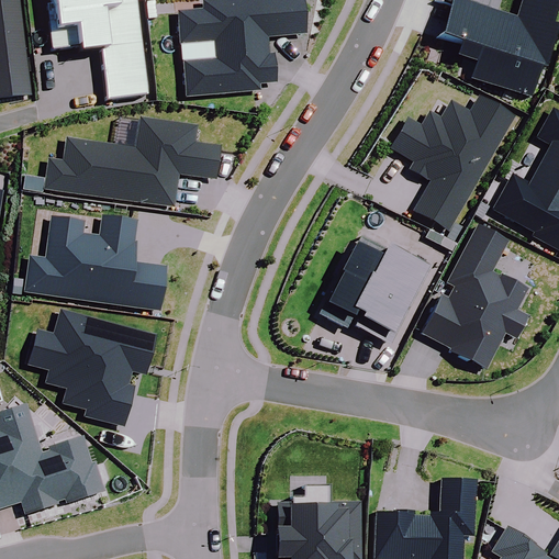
[(0,0),(0,97),(32,93),(19,0),(0,0)]
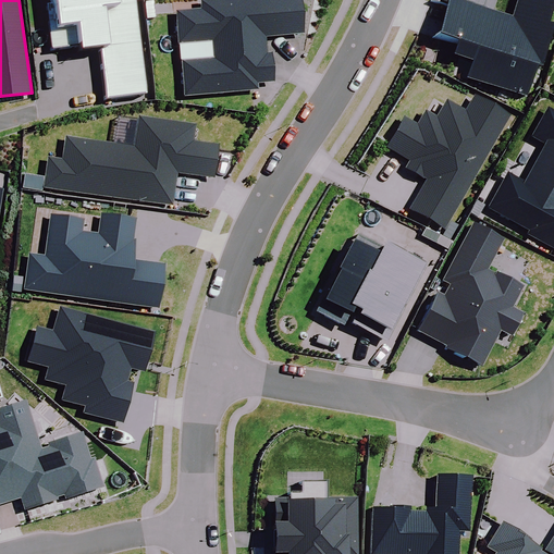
[(109,95),(146,91),(135,0),(54,0),(54,2),(48,2),(53,47),(79,44),(81,49),(103,46),(109,95)]
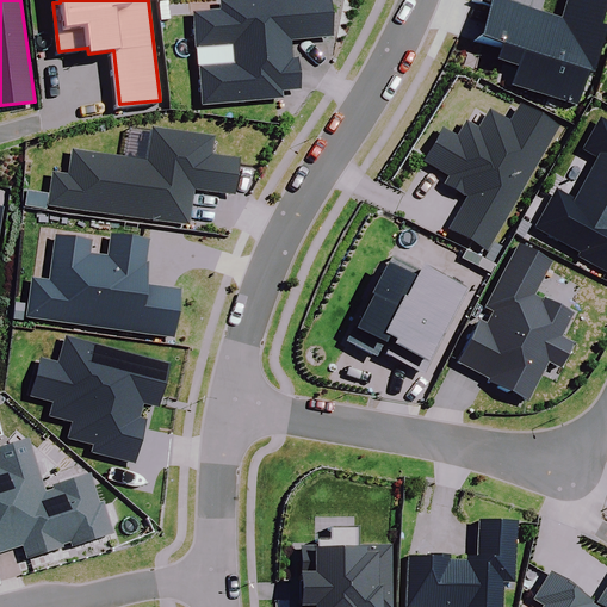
[(200,45),(205,101),(283,95),(283,88),(301,87),(298,56),(293,56),(292,38),(333,35),(329,0),(221,0),(222,8),(194,11),(197,45),(200,45)]
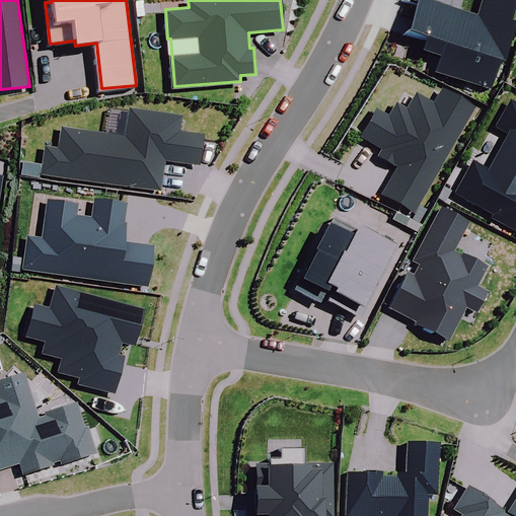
[(510,21),(515,4),(515,0),(483,0),(478,14),(460,9),(462,0),(418,0),(410,30),(427,35),(424,49),(442,54),(437,72),(491,88),(499,60),(504,61),(515,23),(510,21)]
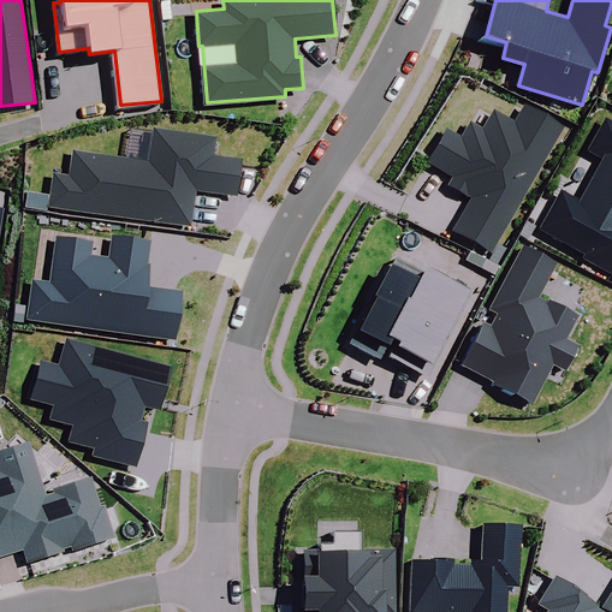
[(456,229),(493,250),(564,125),(526,104),(516,122),(495,110),(483,129),(473,122),(463,137),(447,128),(429,160),(455,174),(451,183),(474,196),(456,229)]
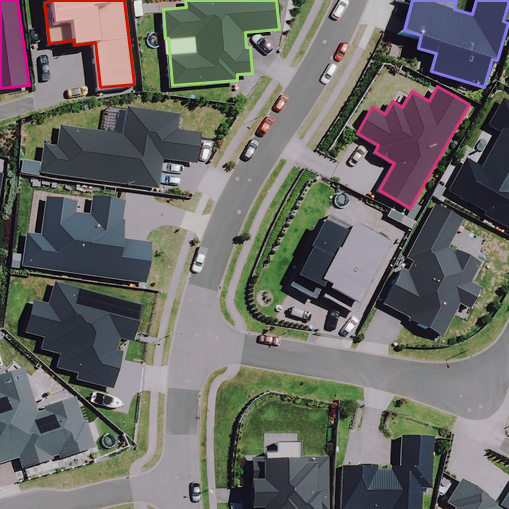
[(508,100),(504,98),(490,123),(504,131),(484,167),(468,158),(451,188),(488,209),(487,211),(508,223),(508,100)]
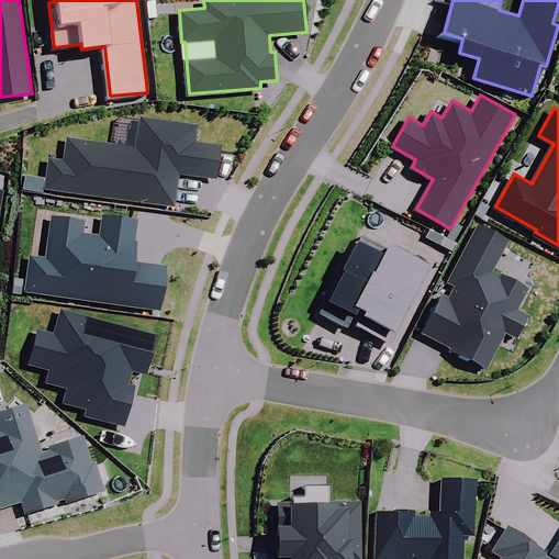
[(49,158),(46,187),(175,204),(179,171),(216,177),(221,144),(196,141),(198,124),(142,116),(137,146),(67,136),(64,159),(49,158)]
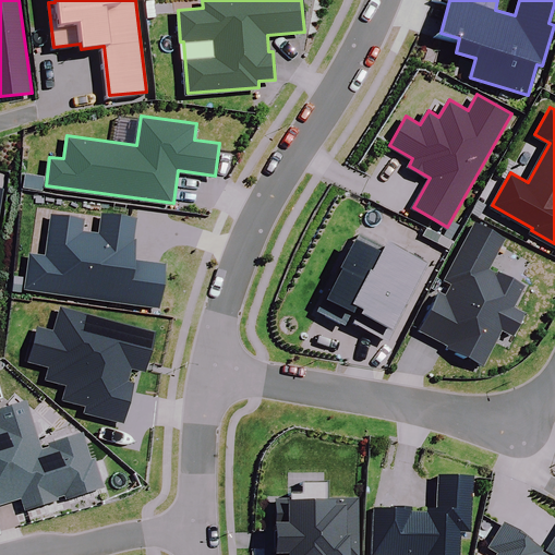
[(46,176),(26,173),(24,186),(44,190),(46,176)]
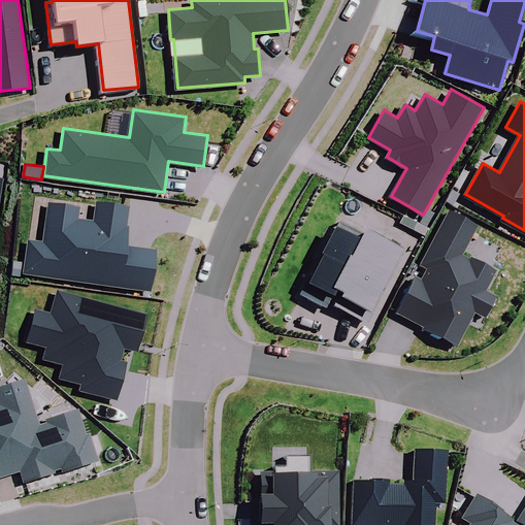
[(28,239),(24,271),(152,289),(157,249),(127,245),(129,226),(127,225),(129,206),(97,201),(95,220),(78,218),(79,206),(50,202),(44,241),(28,239)]
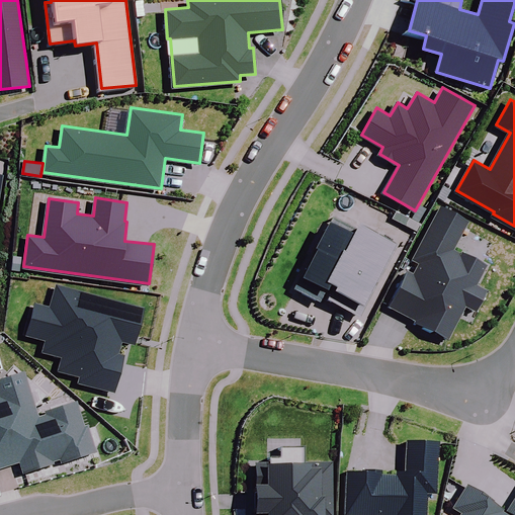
[(468,220),(441,205),(413,258),(421,262),(414,274),(408,271),(391,305),(417,319),(416,322),(448,338),(465,304),(477,310),(487,290),(476,285),(487,265),(454,248),(468,220)]
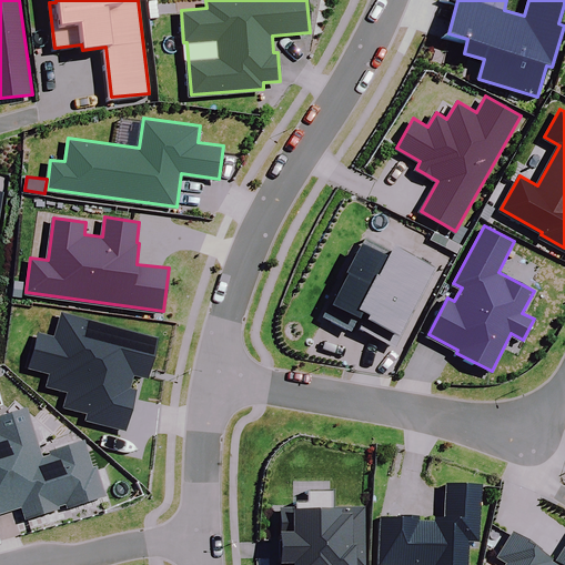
[(387,260),(360,245),(323,315),(351,330),(354,324),(395,346),(435,270),(393,249),(387,260)]
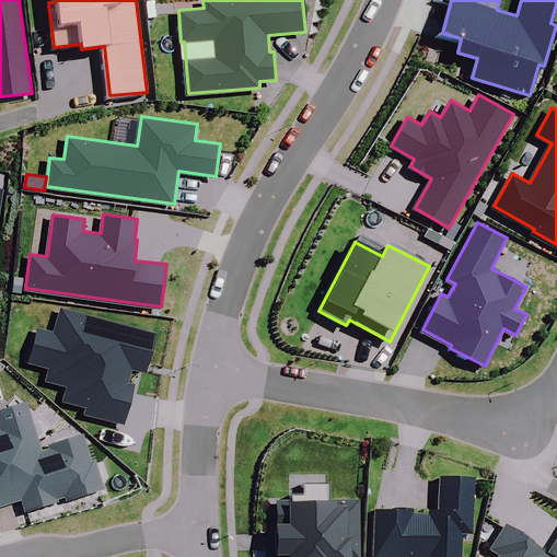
[(155,333),(61,308),(55,332),(38,327),(30,360),(50,366),(47,380),(68,386),(65,399),(88,406),(85,413),(125,422),(136,383),(128,381),(132,368),(144,371),(155,333)]
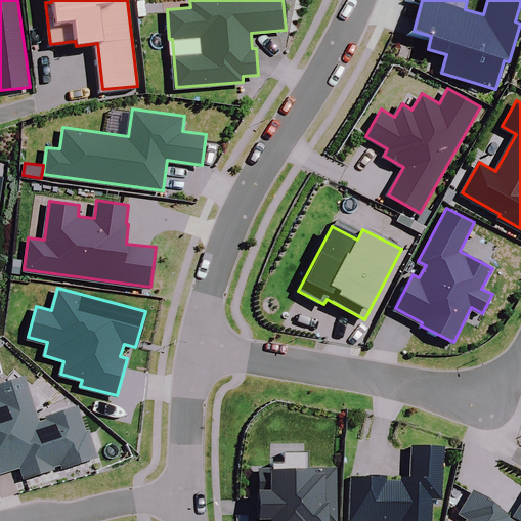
[(0,471),(22,466),(26,478),(96,457),(81,405),(38,419),(25,377),(0,383),(0,471)]
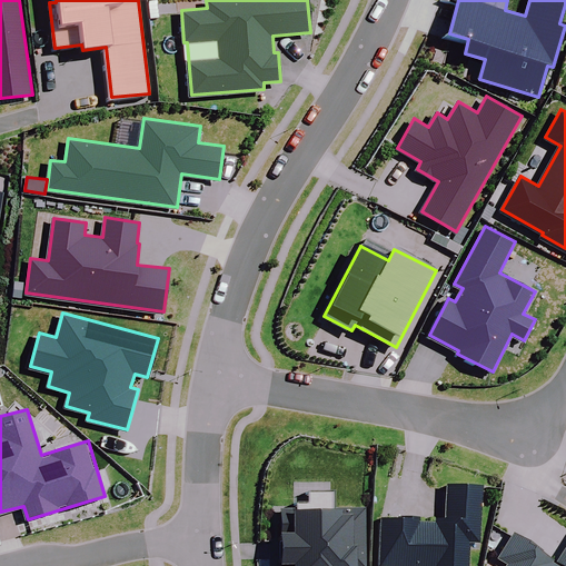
[(479,540),(482,485),(448,484),(447,520),(383,518),(380,565),(387,565),(468,565),(469,539),(479,540)]
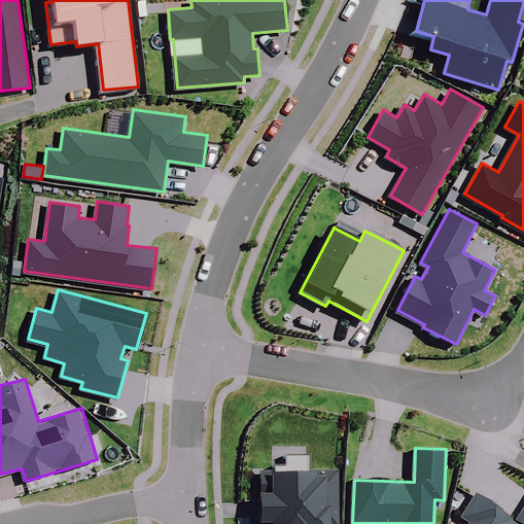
[(276,470),(260,470),(260,495),(259,495),(259,523),(264,523),(339,523),(339,469),(309,469),(309,455),(287,455),(287,465),(276,465),(276,470)]
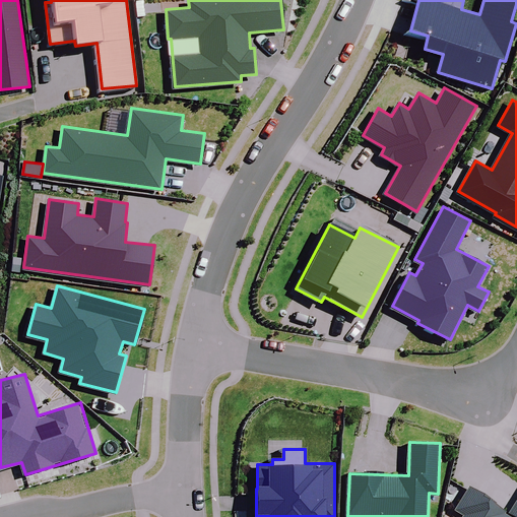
[(516,502),(511,511),(470,487),(456,509),(463,514),(461,516),(516,516),(516,502)]
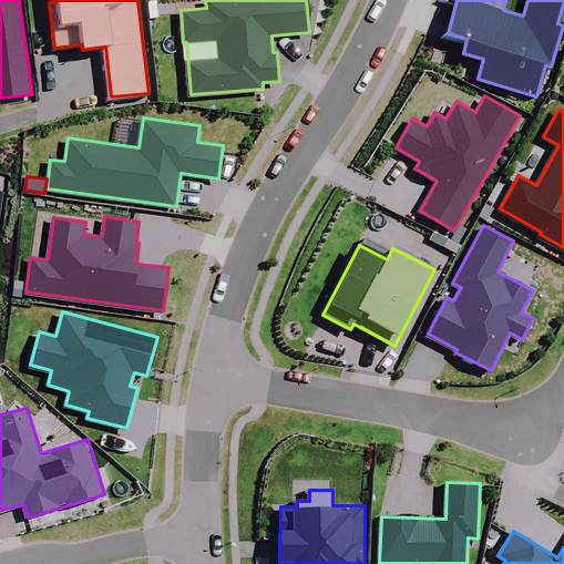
All buildings are outlined.
